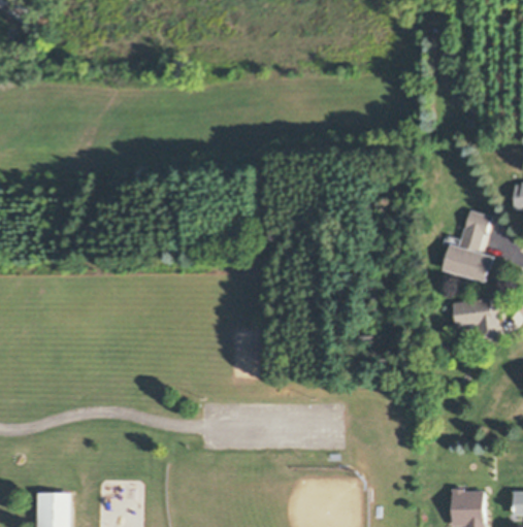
[(430,32),(422,32),(421,18),(430,18),(430,32)]
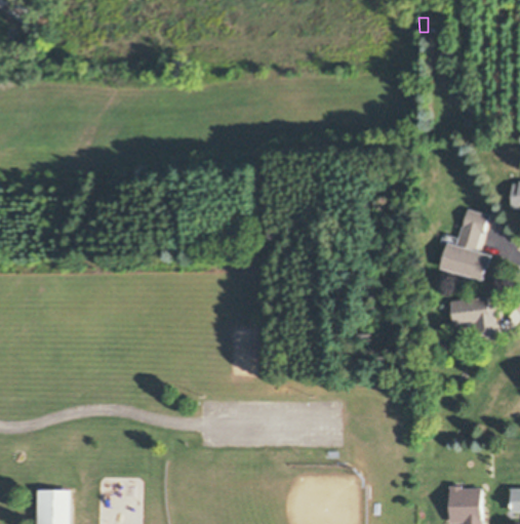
[(519,179),(519,205),(511,205),(512,183),(518,183),(519,179)]
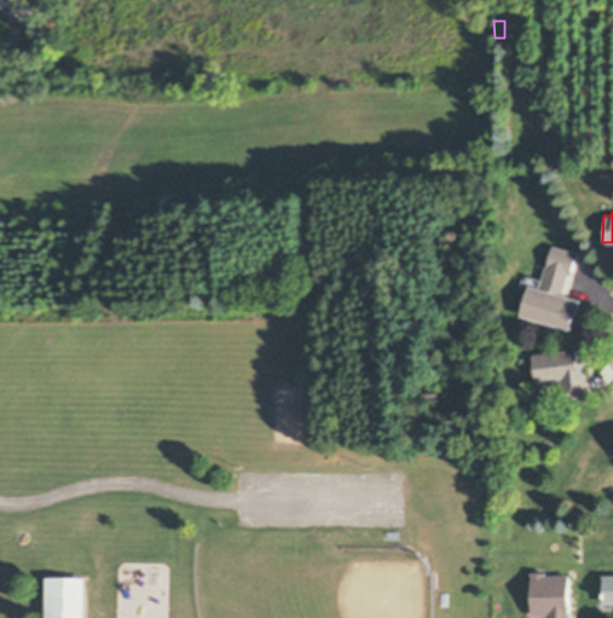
[(526,288),(527,287),(537,289),(539,281),(550,247),(576,254),(568,276),(565,275),(559,295),(577,301),(567,331),(518,316),(526,288)]
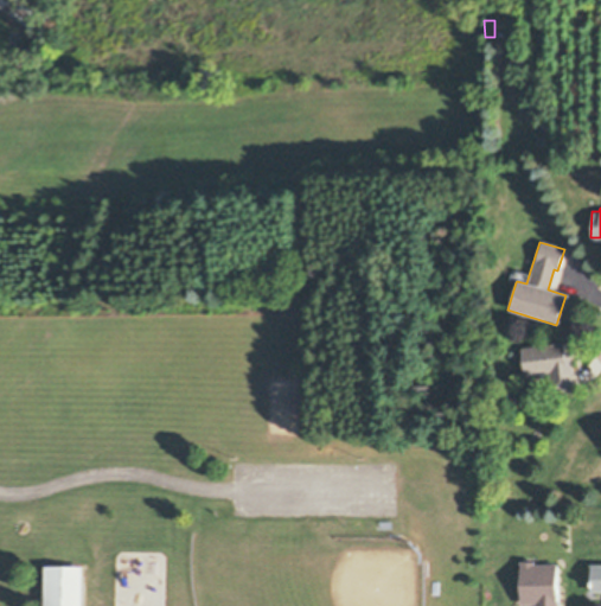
[(528,374),(517,374),(515,348),(560,344),(561,349),(566,349),(569,391),(557,393),(548,393),(545,371),(528,374)]
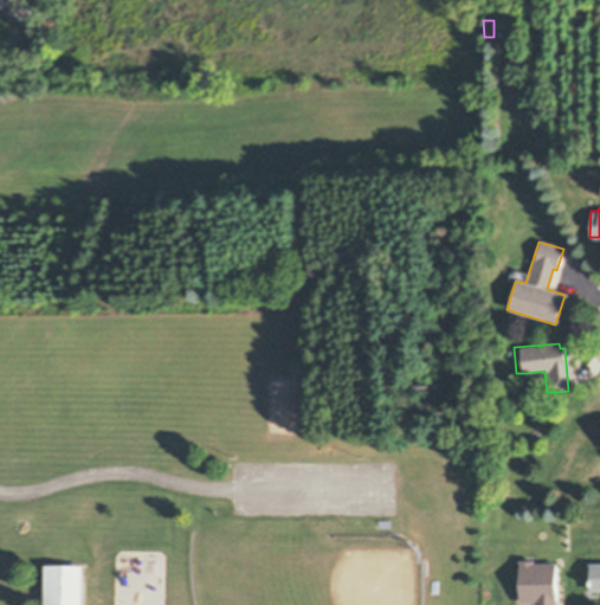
[(357,519),(357,528),(348,528),(348,519),(357,519)]
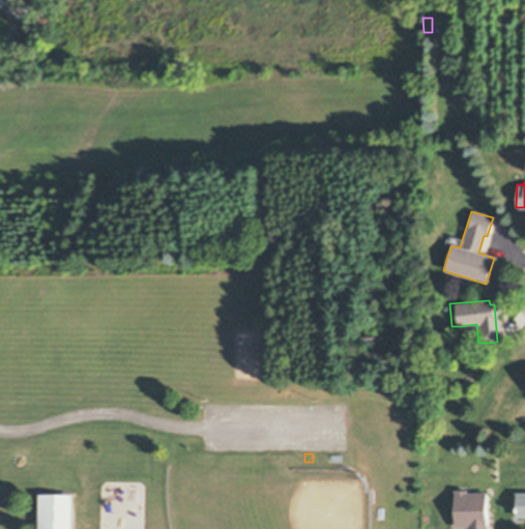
[(512,513),(512,508),(514,508),(514,494),(524,494),(524,517),(514,517),(514,513),(512,513)]
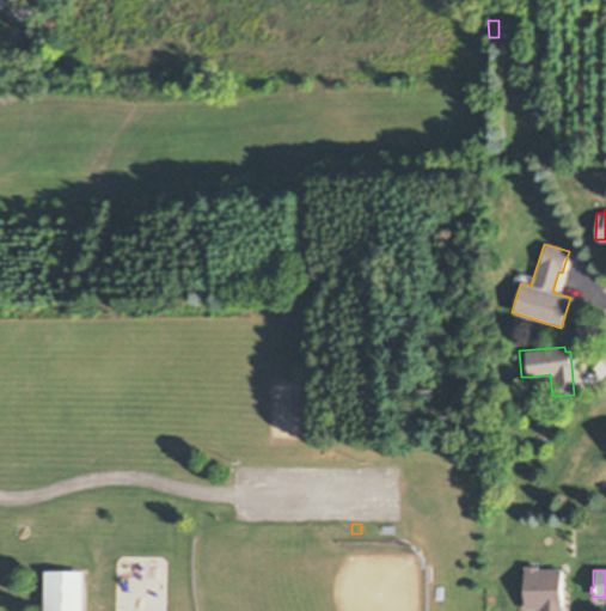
[(79,572),(78,610),(42,610),(42,572),(79,572)]
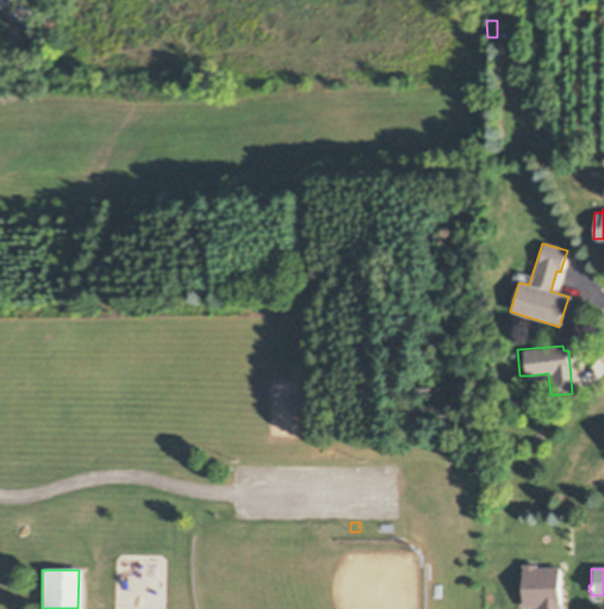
[(531,571),(535,571),(555,571),(555,608),(535,608),(520,608),(520,576),(531,576),(531,571)]
